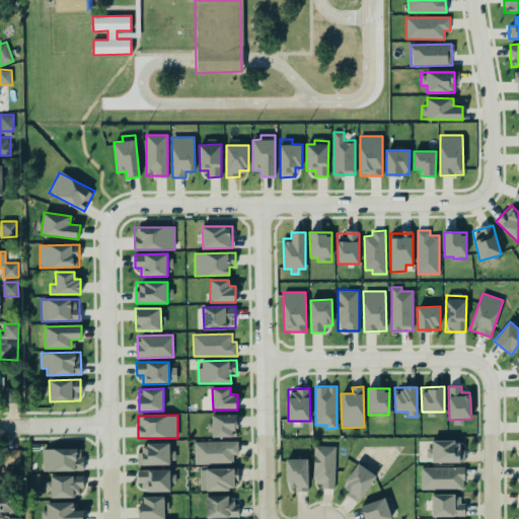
[(237,415),(212,415),(212,437),(237,437),(237,415)]
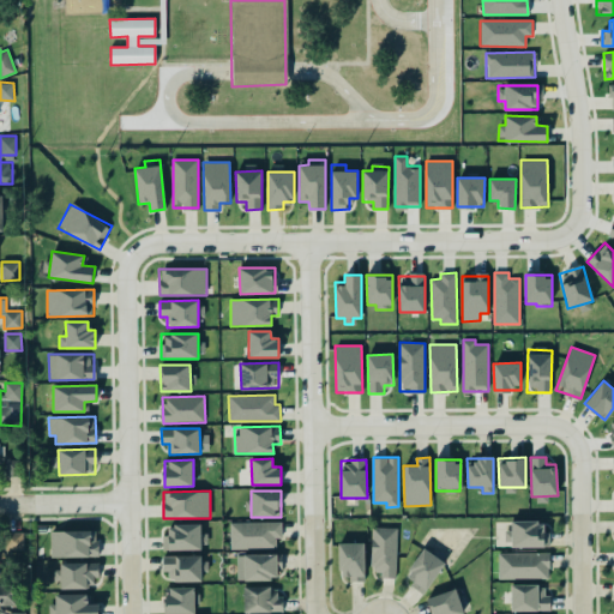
[(230,549),(276,548),(276,539),(282,539),(282,522),(230,523),(230,549)]
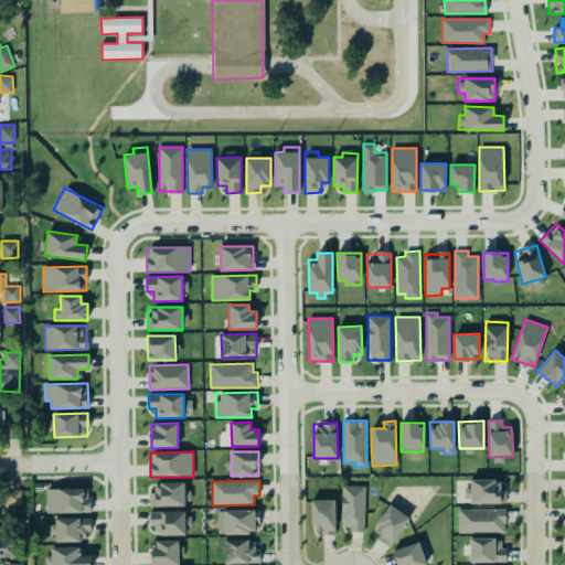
[(470,502),(503,503),(503,480),(470,480),(470,502)]
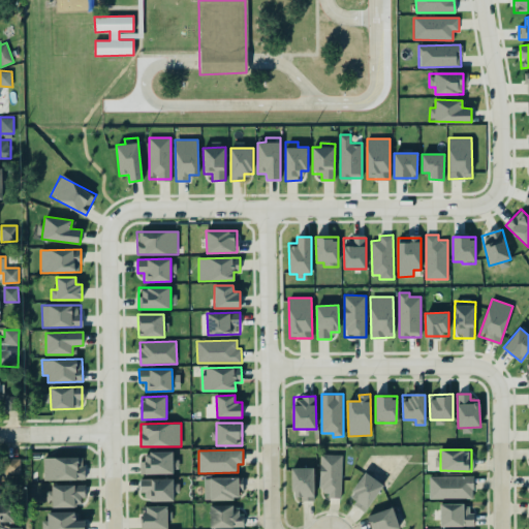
[(143,473),(174,473),(173,452),(142,452),(143,473)]
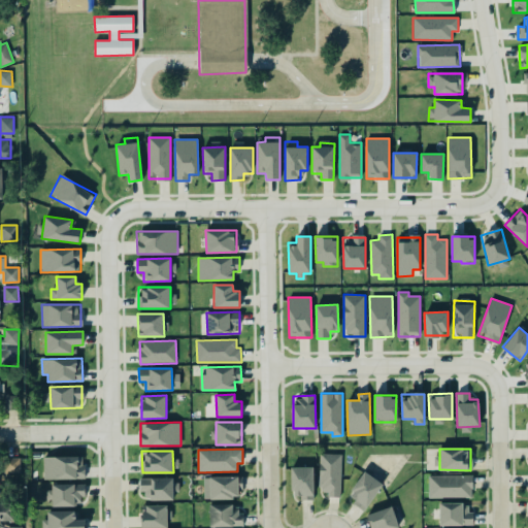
[(340,495),(341,454),(321,453),(319,495),(340,495)]
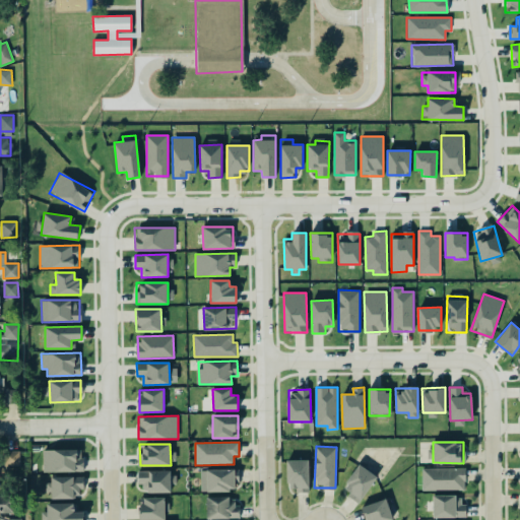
[(43,471),(83,471),(82,449),(43,450),(43,471)]
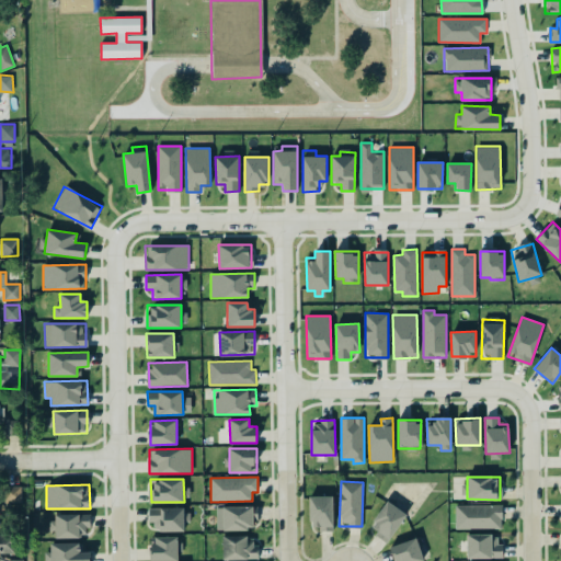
[(4,488),(6,503),(22,502),(21,487),(4,488)]
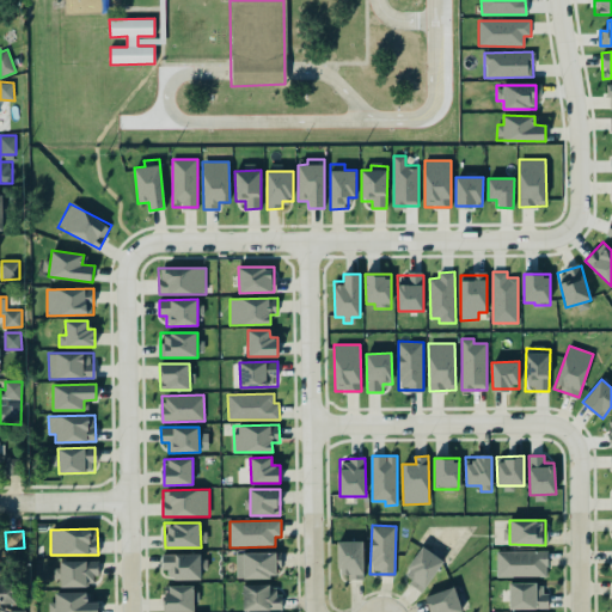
[(363,540),(337,542),(338,576),(363,576),(363,540)]
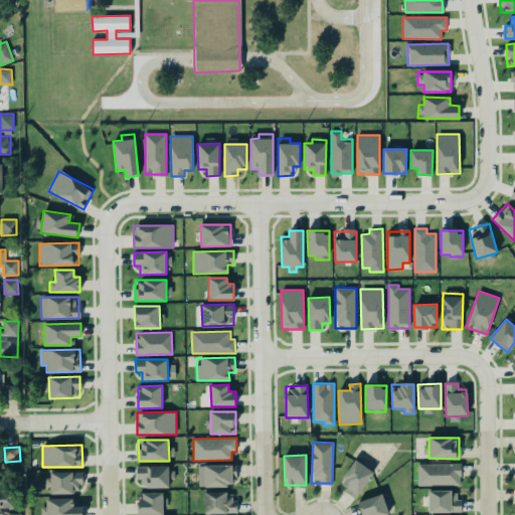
[(372,472),(355,460),(338,486),(356,497),(372,472)]
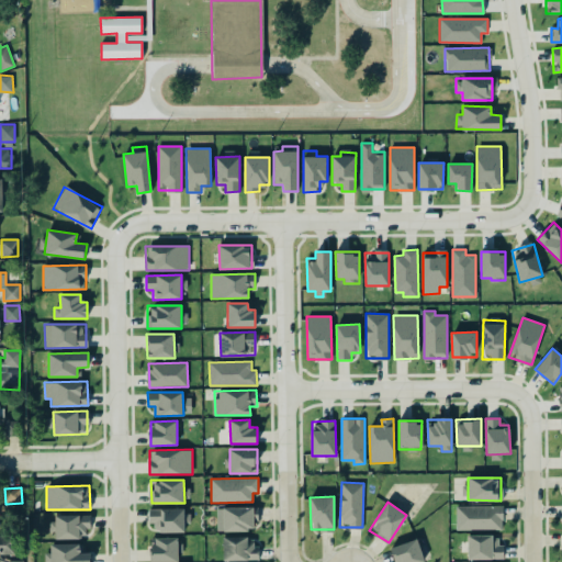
[(257,531),(257,507),(217,506),(217,530),(257,531)]
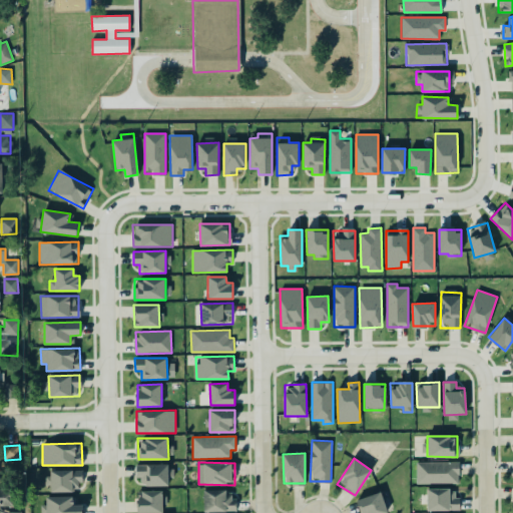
[(416,483),(459,484),(459,462),(417,462),(416,483)]
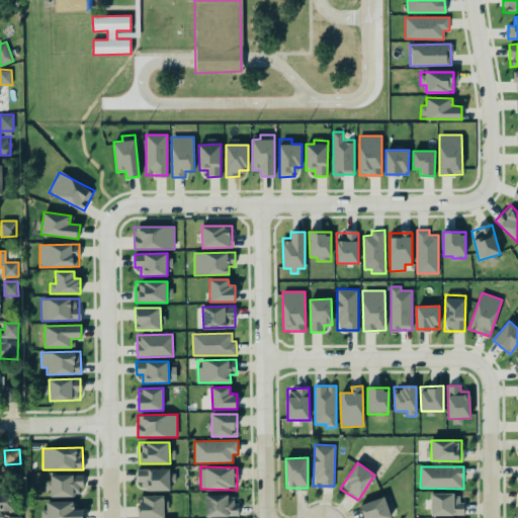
[(170,468),(139,469),(139,491),(170,490),(170,468)]
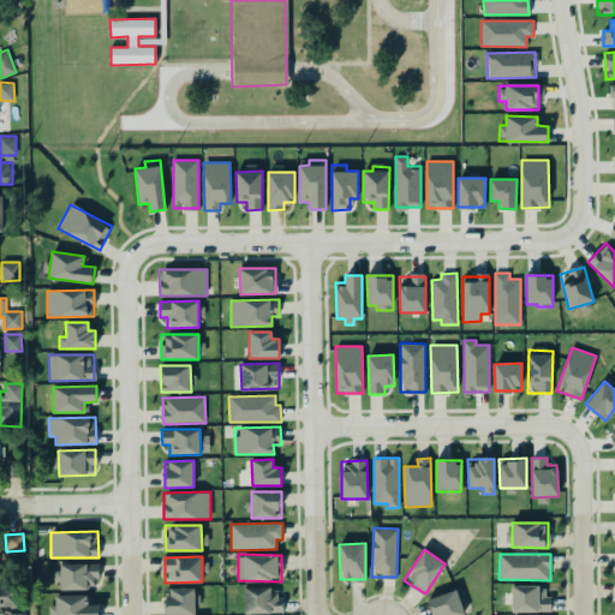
[(97,563),(60,563),(60,589),(97,589),(97,563)]
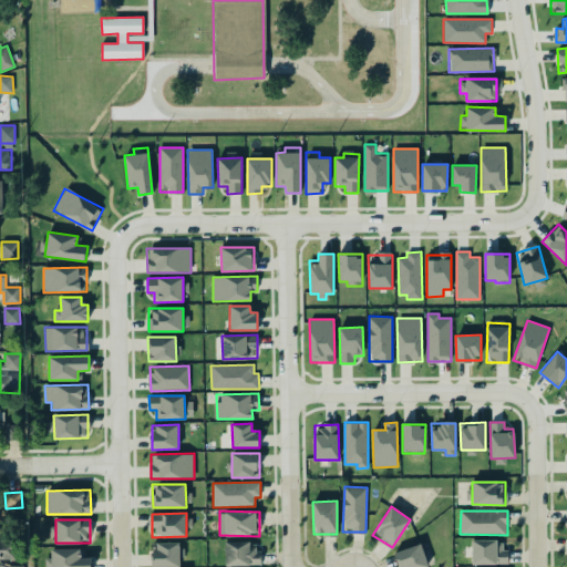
[(0,566),(23,566),(23,563),(17,563),(17,539),(0,539),(0,566)]
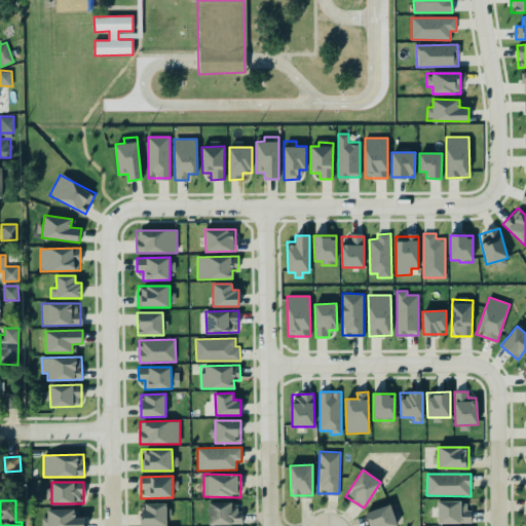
[(471,509),(466,510),(466,500),(438,501),(438,523),(472,523),(471,509)]
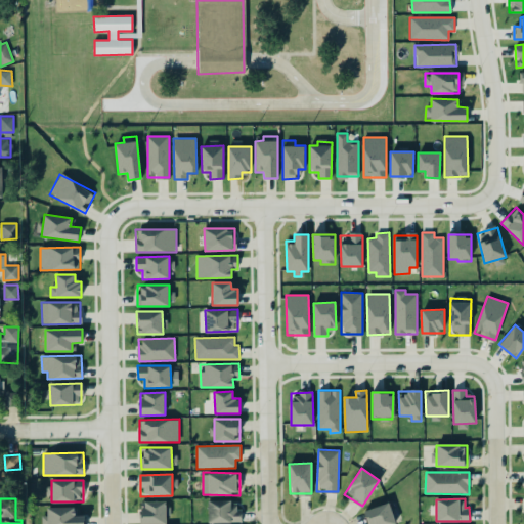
[(209,523),(241,522),(239,500),(208,500),(209,523)]
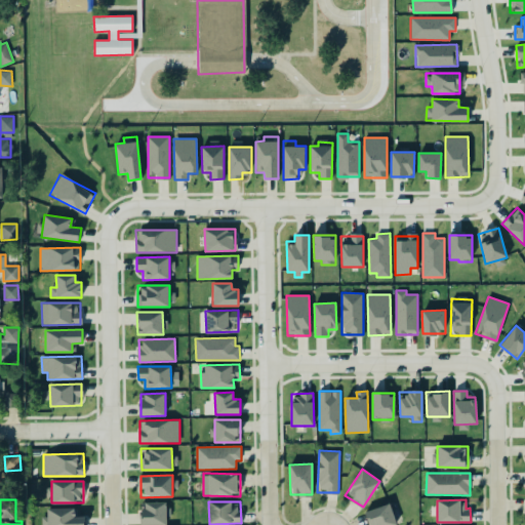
[(140,524),(152,524),(167,524),(166,502),(140,503),(140,524)]
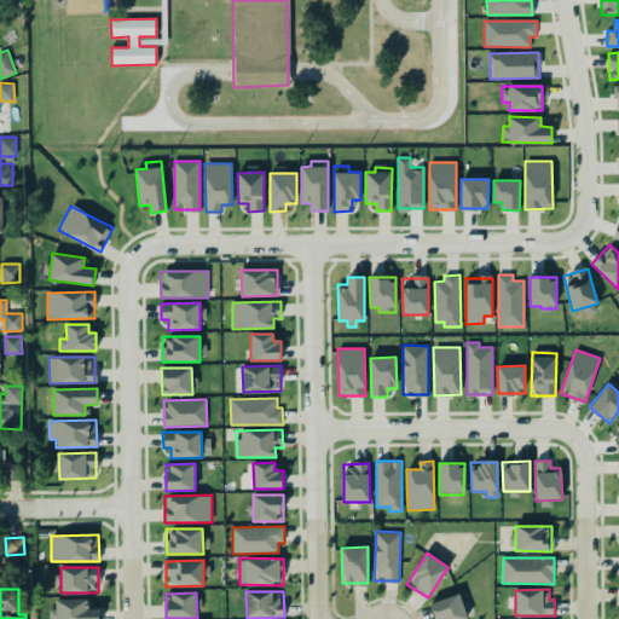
[(431,602),(435,618),(467,618),(460,594),(431,602)]
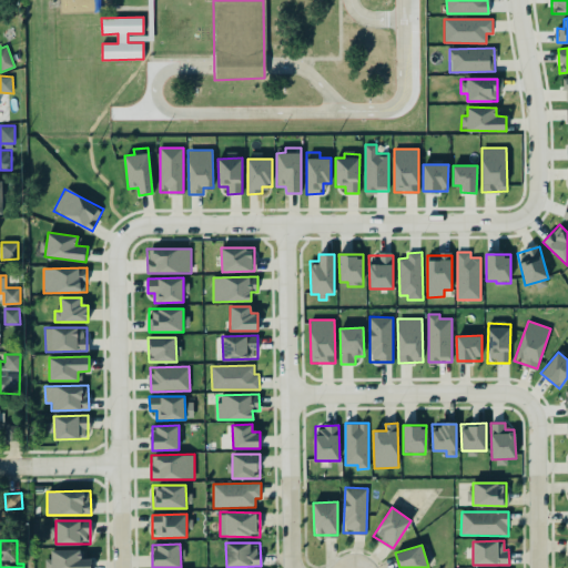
[(51,567),(91,567),(91,558),(83,558),(83,549),(51,550),(51,567)]
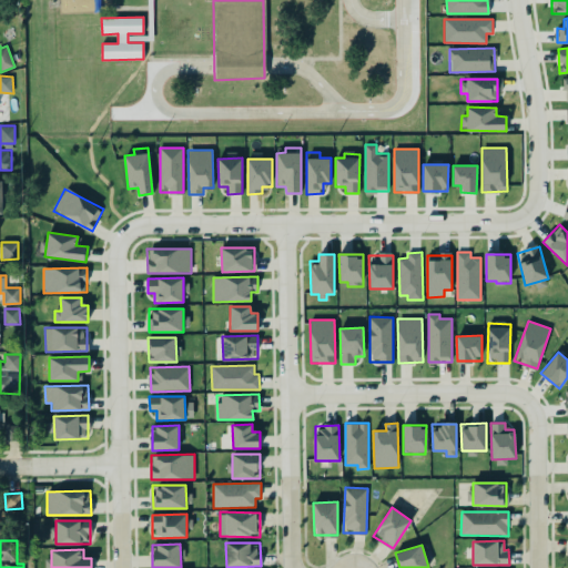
All buildings are outlined.
